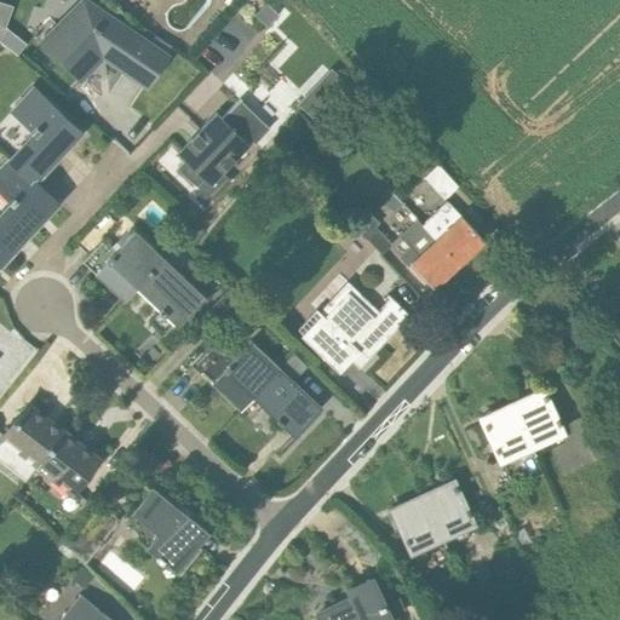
[(275,17),(263,5),(253,15),(265,27),(275,17)]
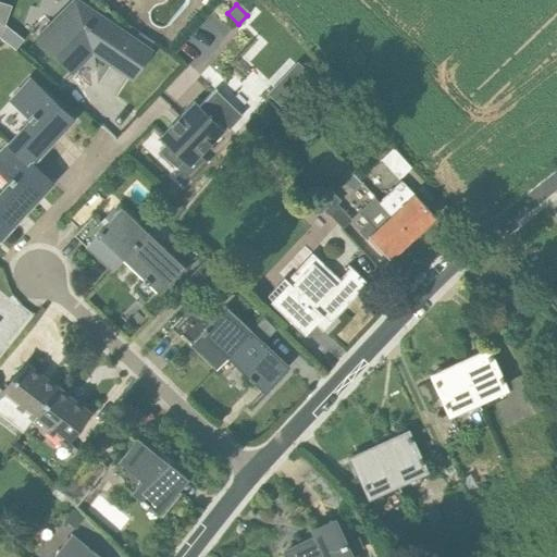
[(132,76),(148,51),(153,44),(132,28),(127,35),(85,7),(46,45),(71,69),(90,48),(132,76)]
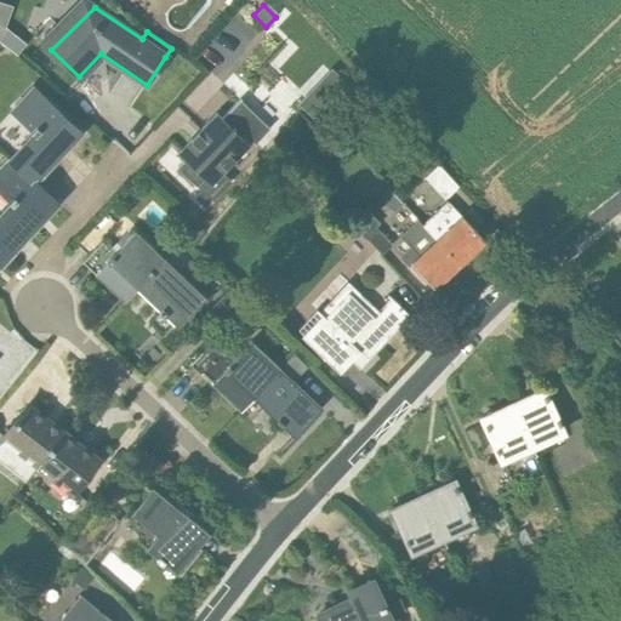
[(243,17),(215,44),(231,61),(258,34),(243,17)]
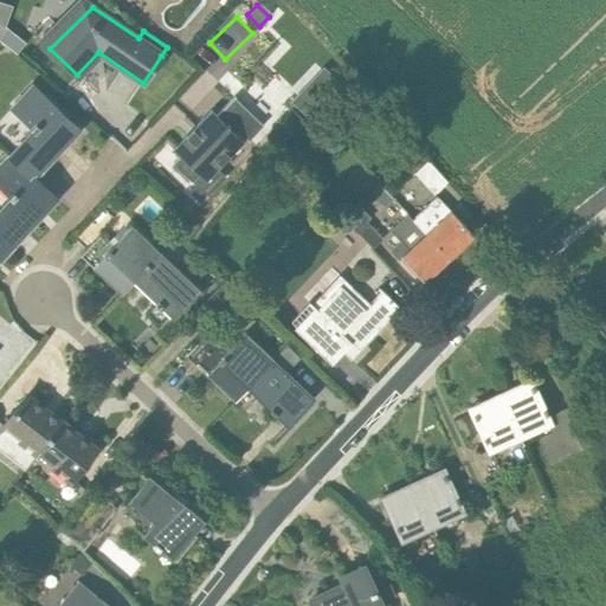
[(11,155),(34,176),(78,130),(32,88),(13,109),(32,127),(30,128),(33,131),(11,155)]
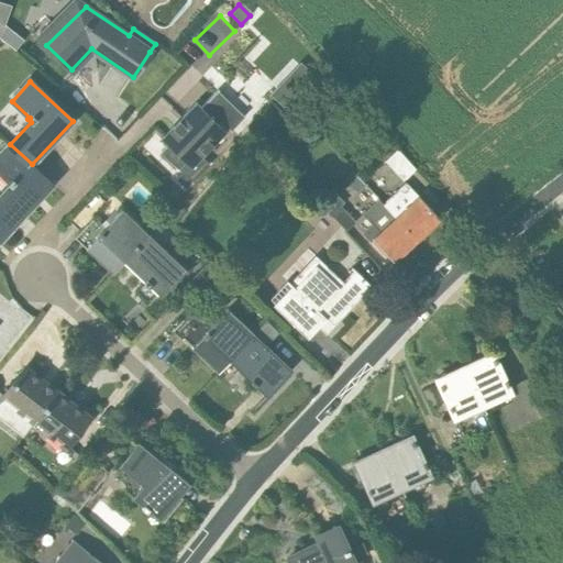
[(162,152),(161,152),(179,170),(186,164),(191,169),(228,132),(197,103),(161,140),(167,145),(162,152)]
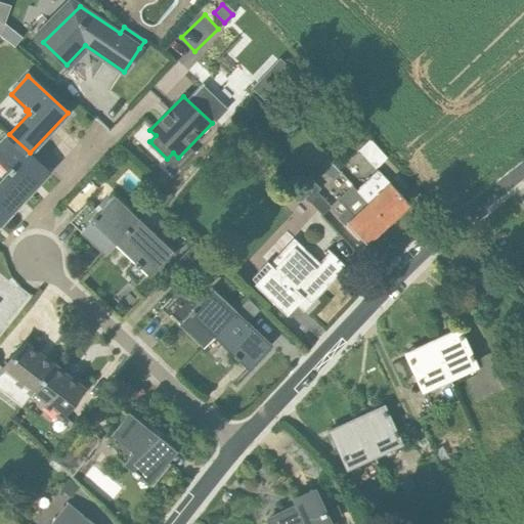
[(9,172),(0,182),(0,222),(48,172),(29,154),(30,153),(9,134),(0,143),(0,160),(8,168),(7,170),(9,172)]
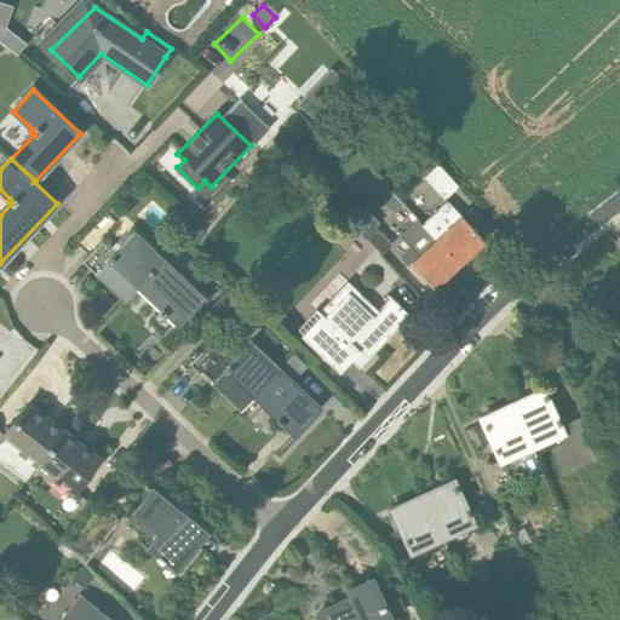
[(437,166),(424,178),(445,200),(458,188),(437,166)]
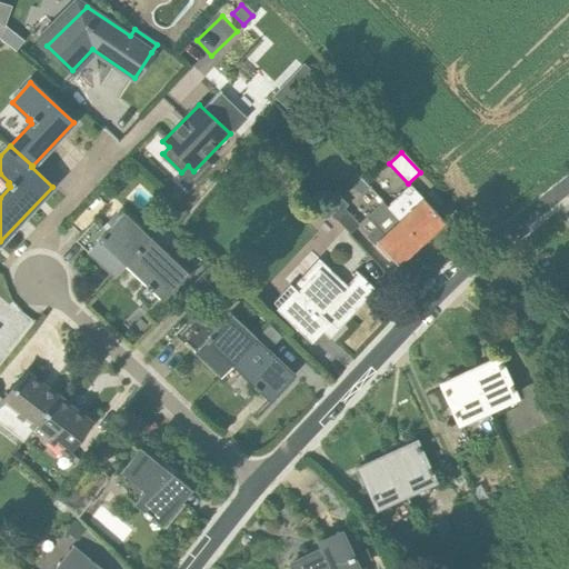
[(353,172),(348,166),(340,171),(347,179),(353,172)]
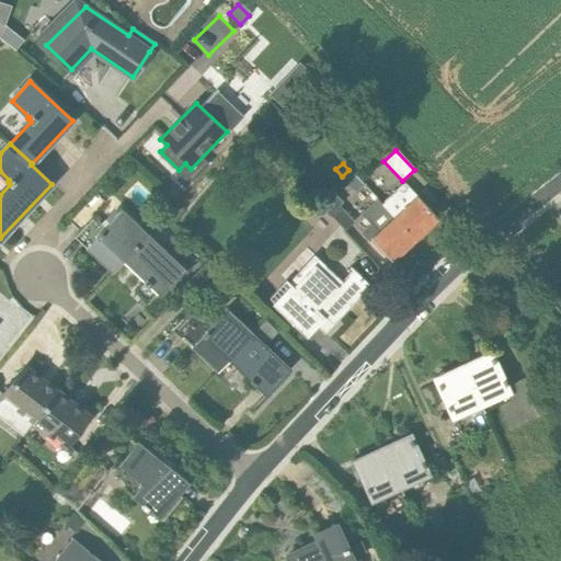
[(378,199),(376,201),(413,241),(438,218),(405,184),(384,205),(378,199)]
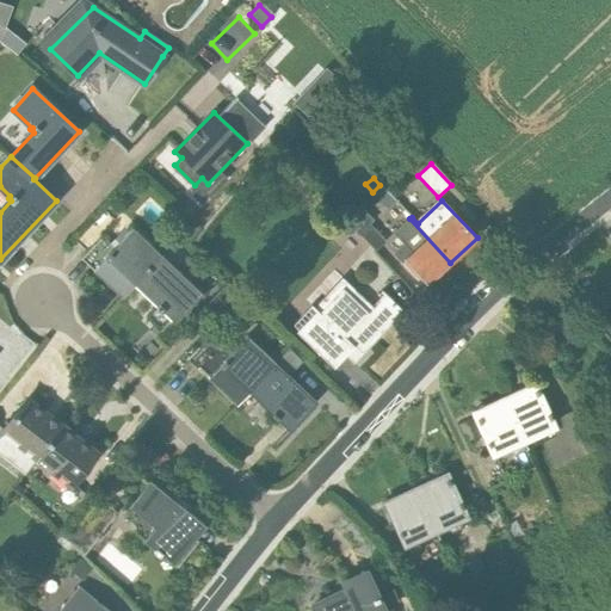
[(364,210),(350,224),(377,252),(387,242),(370,226),(375,221),(364,210)]
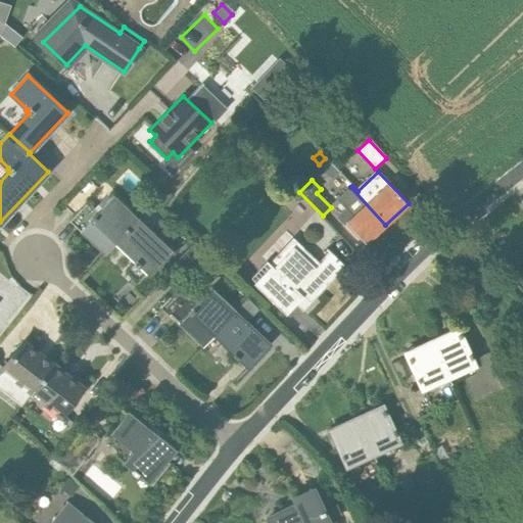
[(385,225),(350,187),(336,200),(345,209),(337,218),(345,226),(347,224),(366,243),(385,225)]
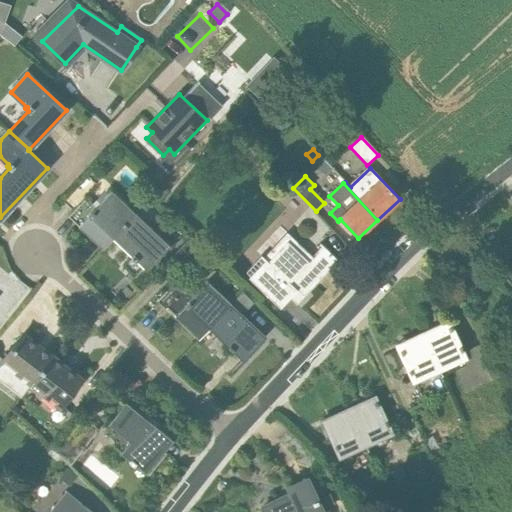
[(112,238),(111,236),(133,212),(111,191),(96,207),(86,198),(68,216),(102,248),(112,238)]
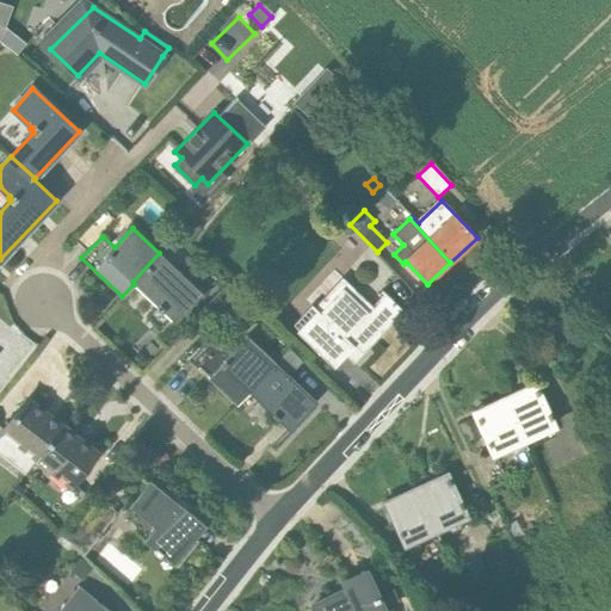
[(159,253),(133,282),(134,284),(156,306),(162,310),(162,312),(174,322),(202,294),(159,253)]
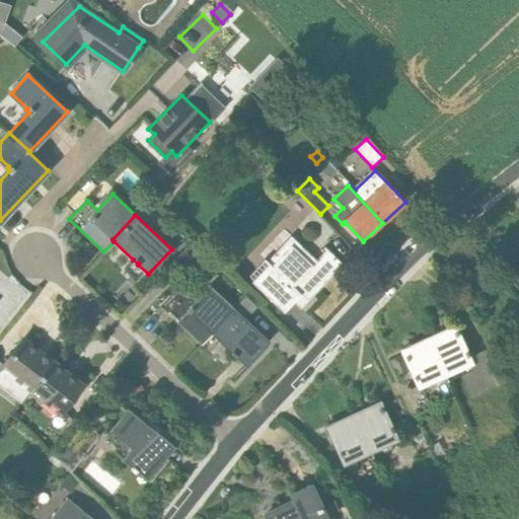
[(247,278),(284,312),(293,301),(300,308),(342,264),(324,247),(314,257),(296,242),(293,247),(285,240),(266,260),(264,258),(247,278)]
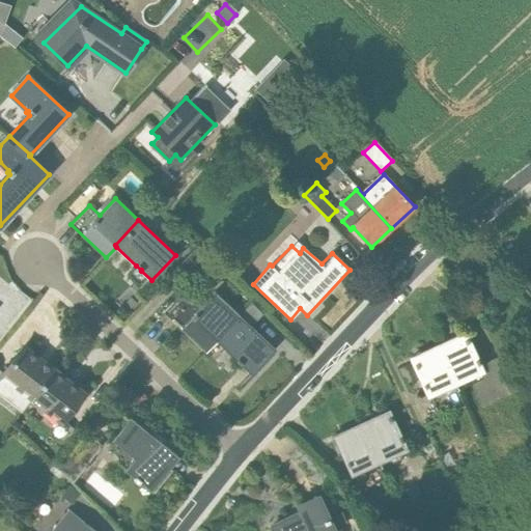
[(180,269),(191,279),(212,257),(200,247),(180,269)]
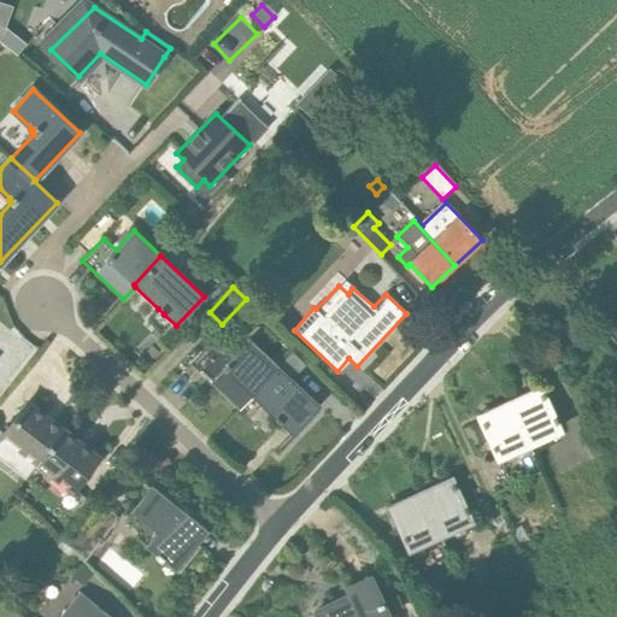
[(248,398),(280,366),(251,340),(235,357),(216,338),(191,363),(239,409),(248,398)]
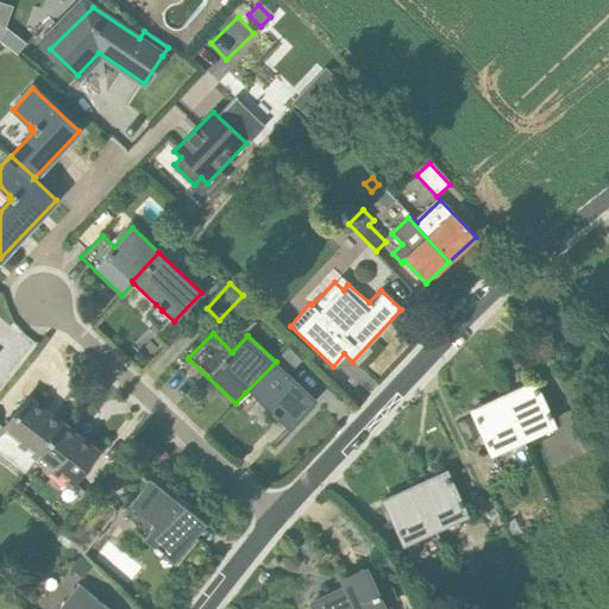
[(276,362),(245,393),(270,412),(289,429),(315,400),(276,362)]
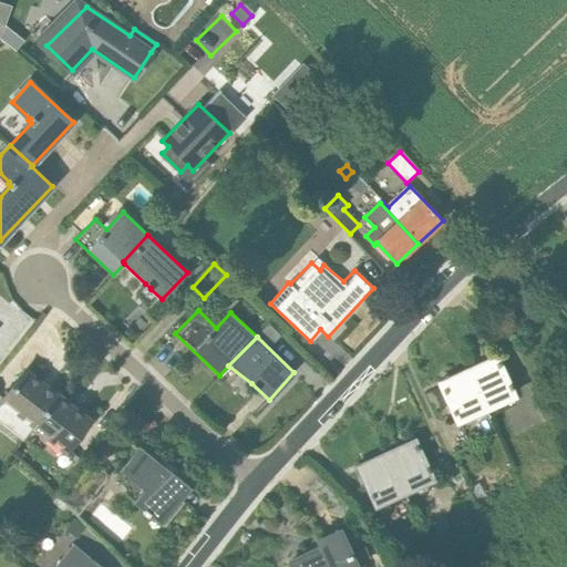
[(496,357),(467,370),(484,405),(513,393),(496,357)]
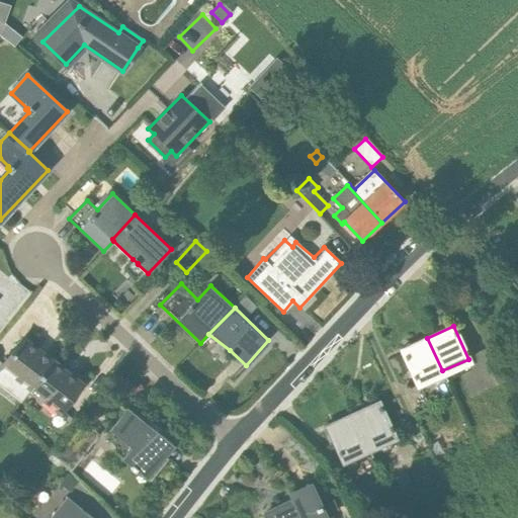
[(442,370),(427,338),(402,349),(417,381),(442,370)]
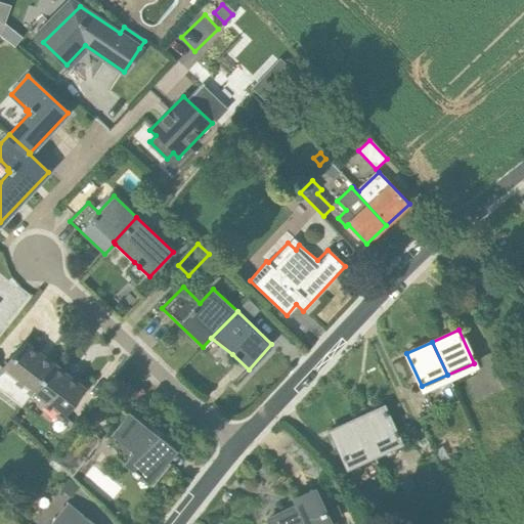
[(54,367),(24,343),(3,368),(34,393),(54,367)]
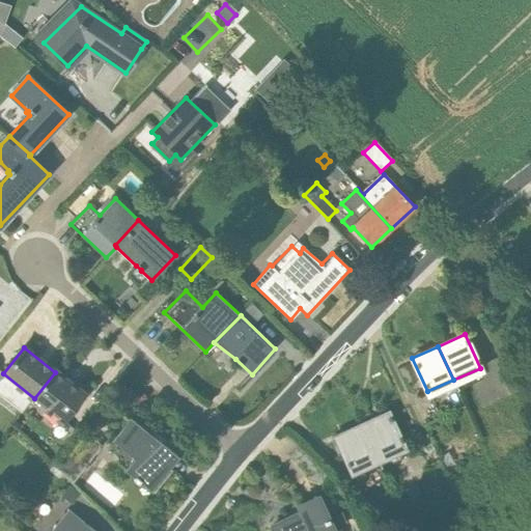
[(61,421),(82,394),(55,372),(34,398),(61,421)]
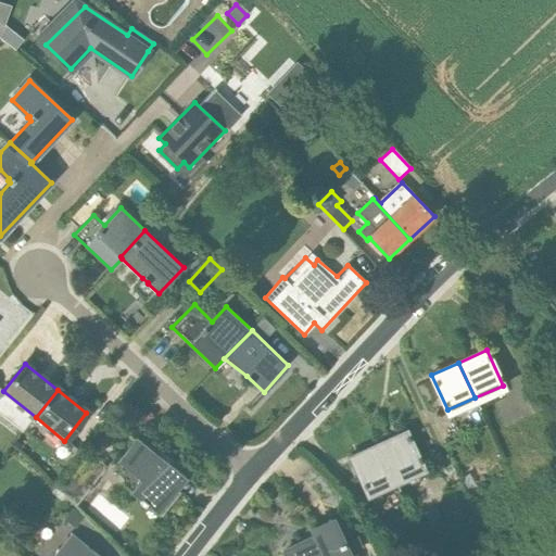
[(379,444),(394,479),(422,467),(406,431),(379,444)]
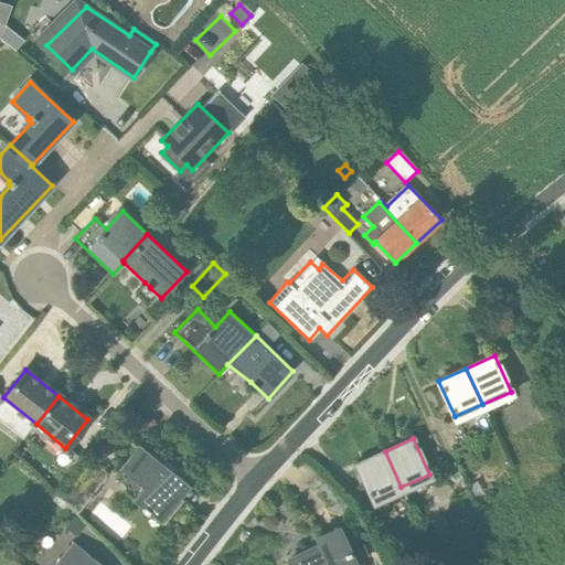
[(135,499),(156,518),(184,481),(190,486),(191,484),(139,446),(126,462),(149,481),(135,499)]
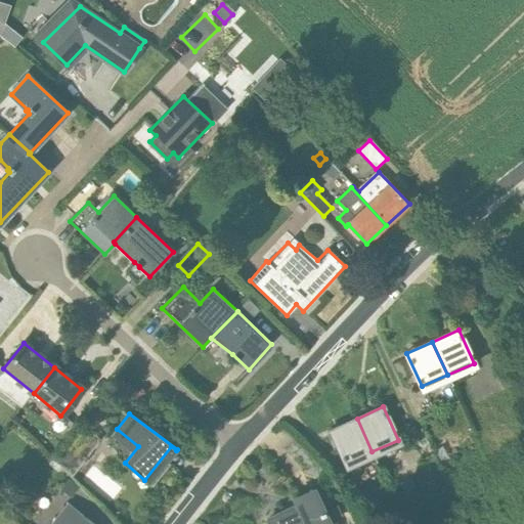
[(357,419),(331,431),(344,463),(372,451),(357,419)]
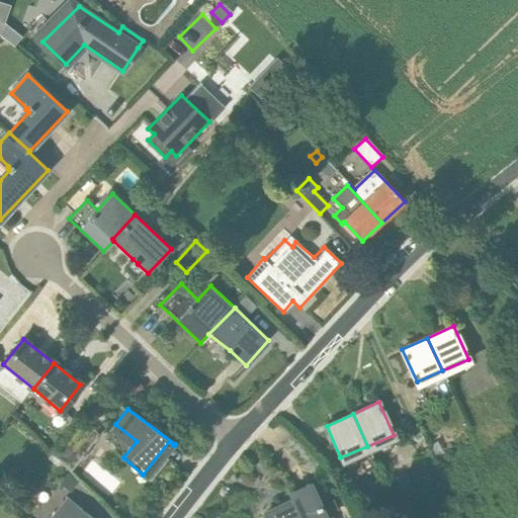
[(81,420),(58,450),(76,464),(99,434),(81,420)]
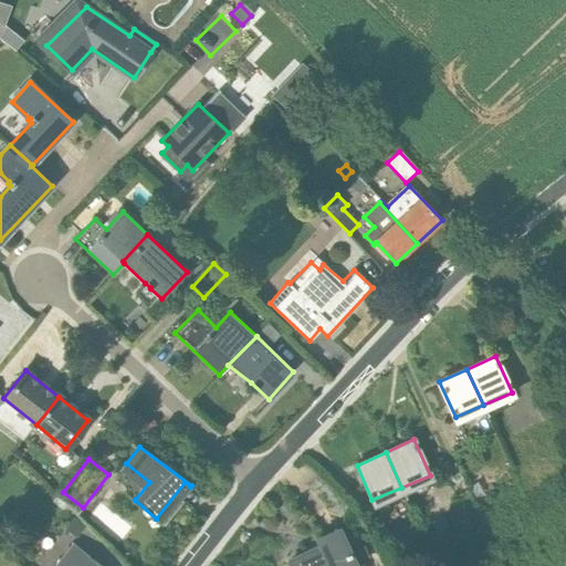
[(357,565),(339,528),(318,540),(321,546),(290,561),(292,565),(357,565)]
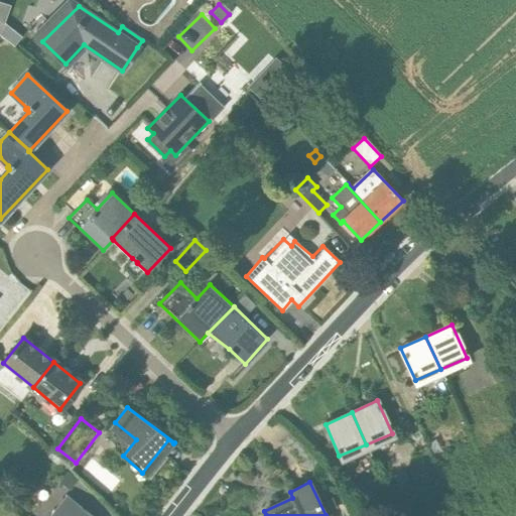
[(327,513),(337,508),(332,498),(321,503),(327,513)]
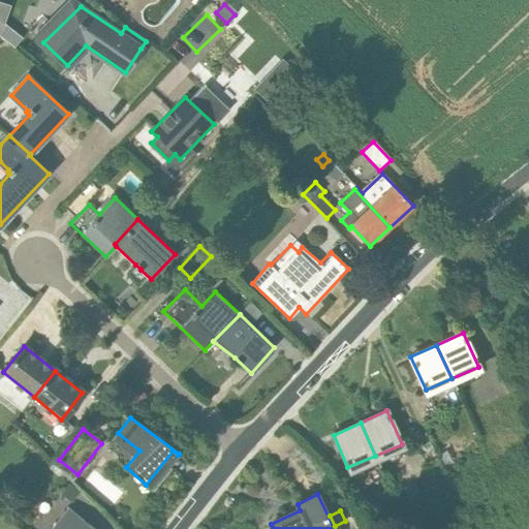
[(93,528),(69,511),(56,528),(93,528)]
